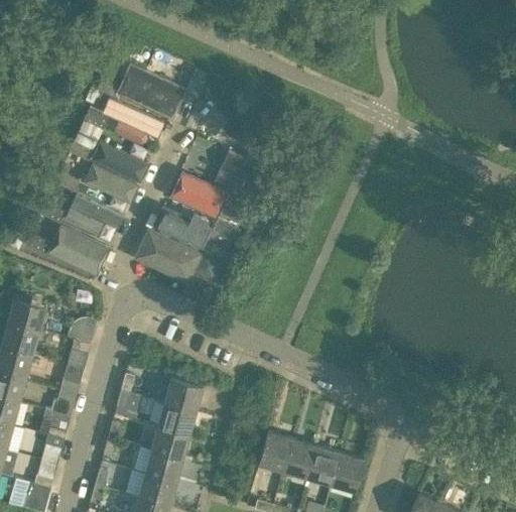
[(189,92),(134,68),(121,98),(176,122),(189,92)]
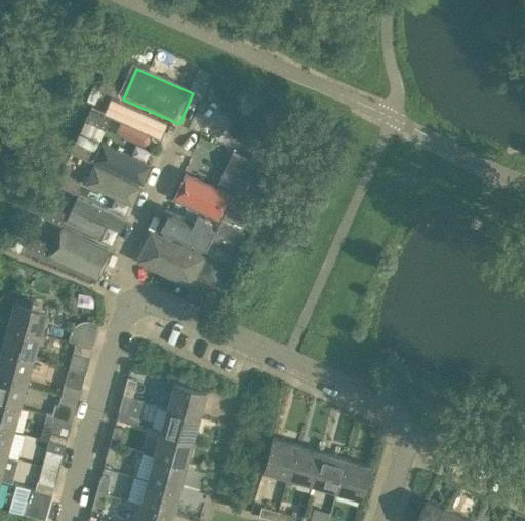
[(109,72),(105,81),(119,87),(124,78),(109,72)]
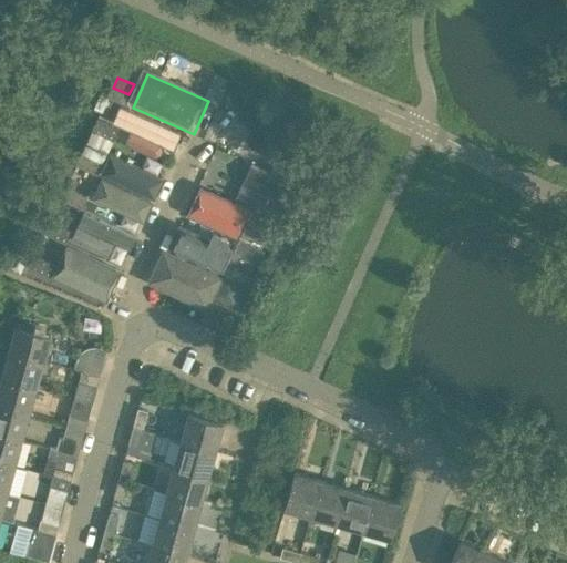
[(129,94),(113,88),(112,88),(106,100),(129,110),(134,96),(129,94)]
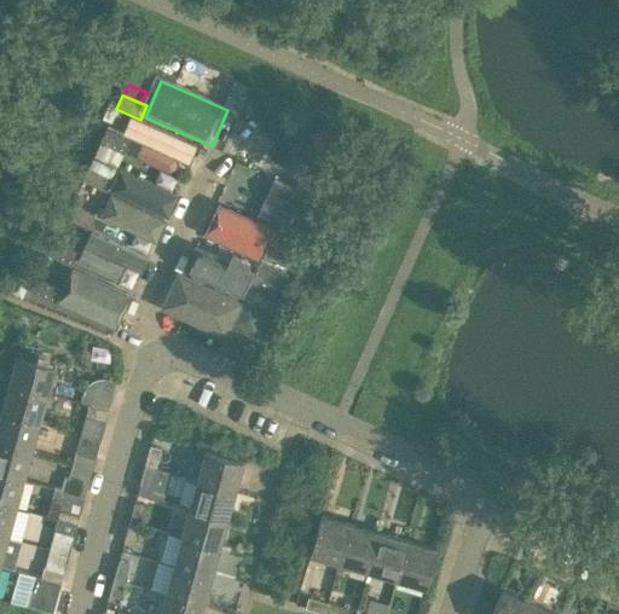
[(200,155),(128,121),(121,134),(139,143),(133,156),(186,181),(200,155)]
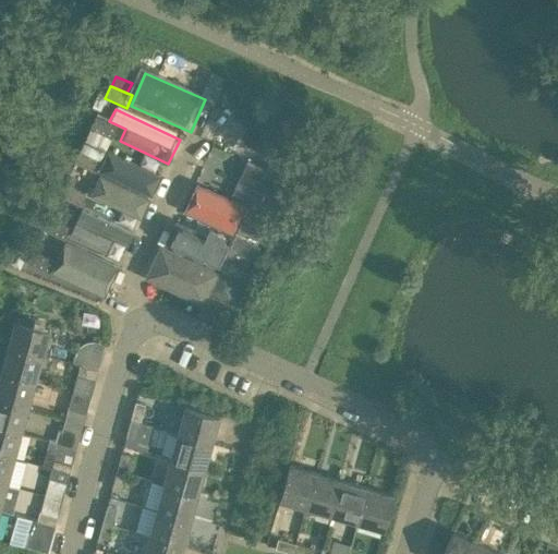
[(117,129),(96,119),(95,119),(89,131),(111,141),(117,129)]
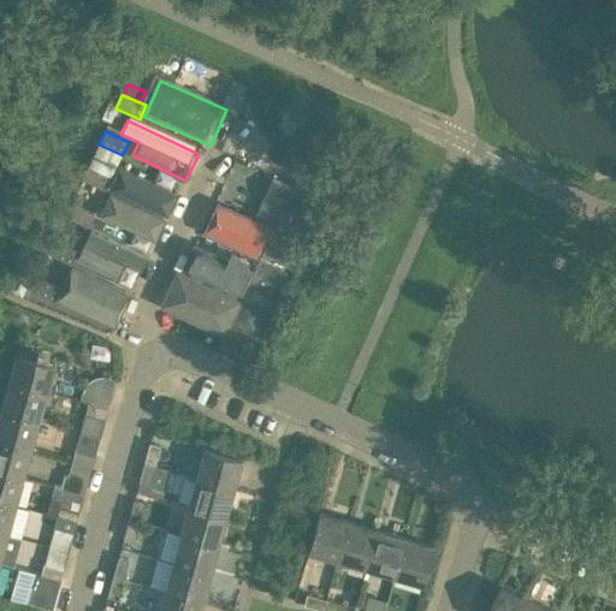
[(264,154),(314,176),(323,156),(271,135),(264,154)]
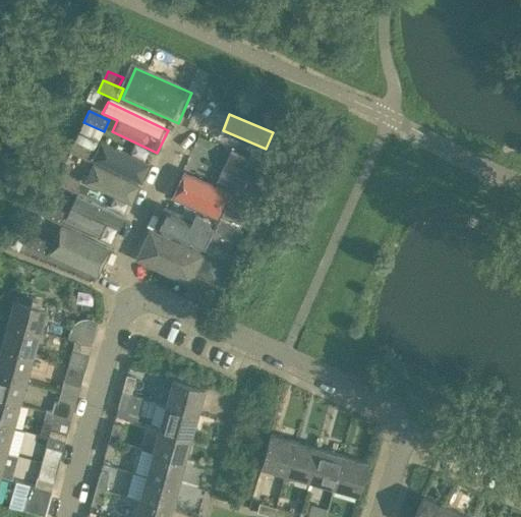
[(198,140),(188,162),(232,182),(242,161),(198,140)]
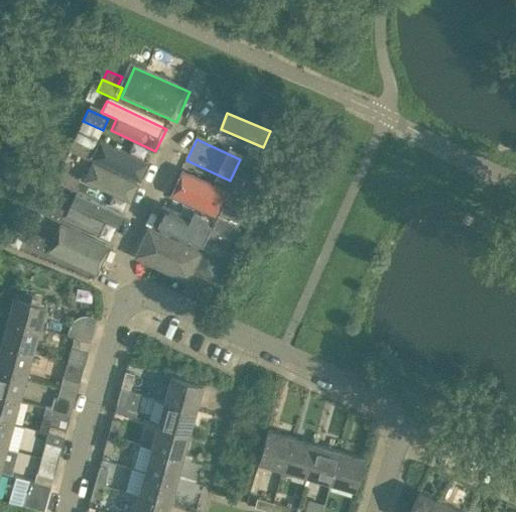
[(69,153),(88,162),(93,151),(74,142),(69,153)]
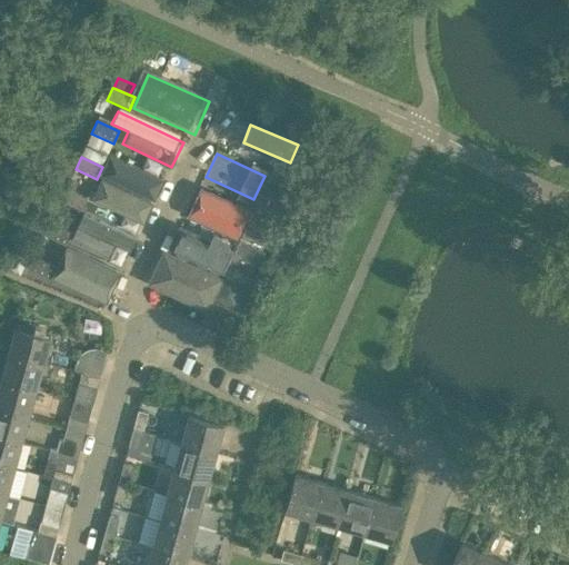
[(270,176),(292,186),(298,172),(277,164),(270,176)]
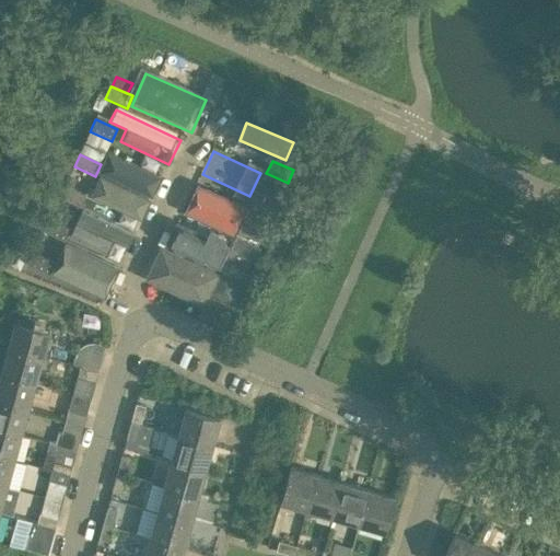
[(159,185),(117,164),(109,180),(152,199),(159,185)]
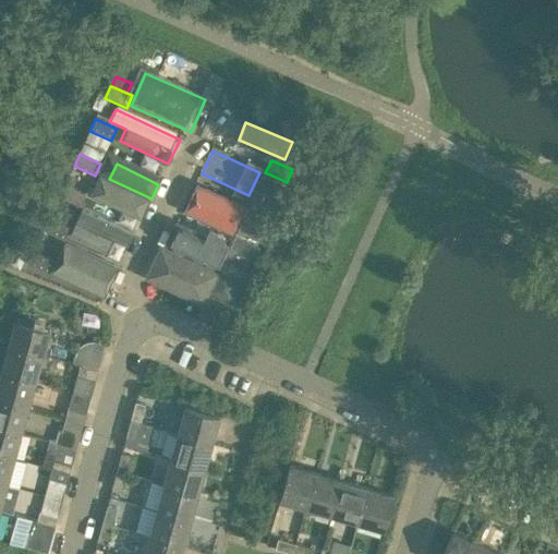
[(149,207),(99,184),(93,200),(143,221),(149,207)]
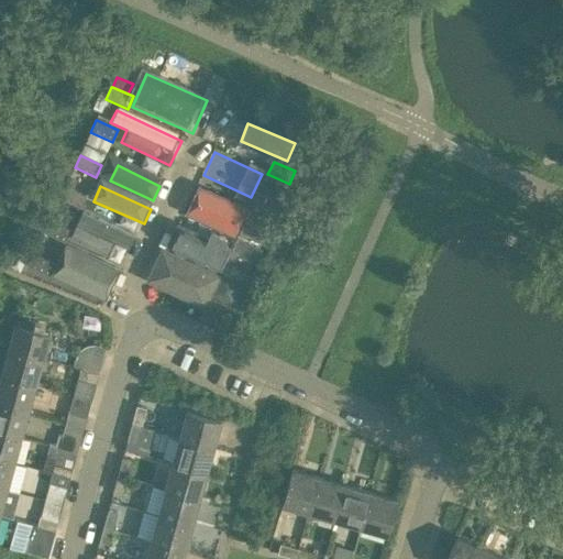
[(86,198),(65,188),(58,200),(58,201),(80,210),(86,198)]
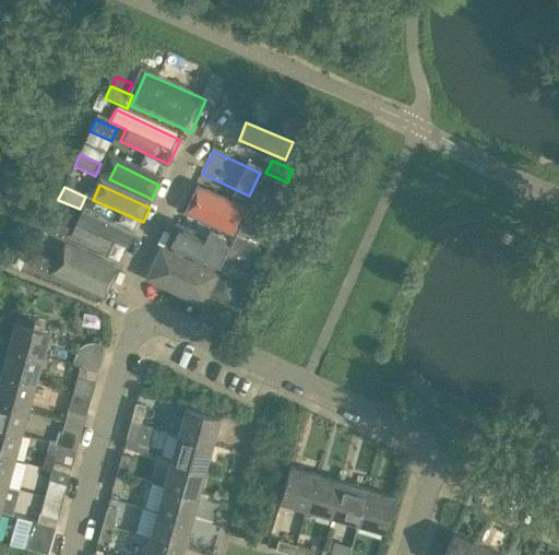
[(245,211),(199,188),(189,208),(235,231),(245,211)]
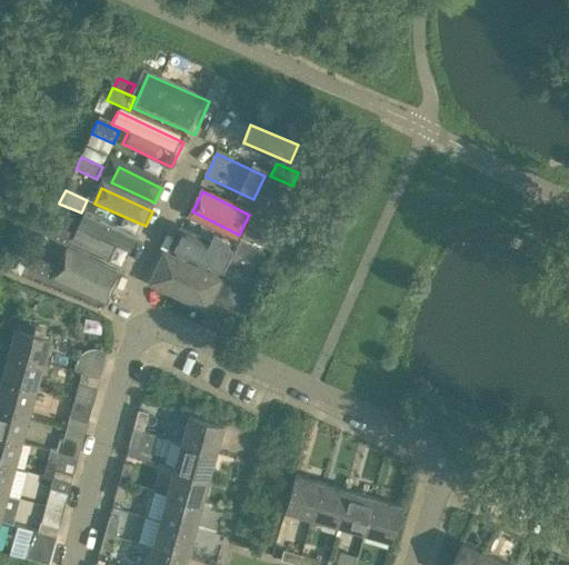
[(35,208),(45,212),(50,200),(40,196),(35,208)]
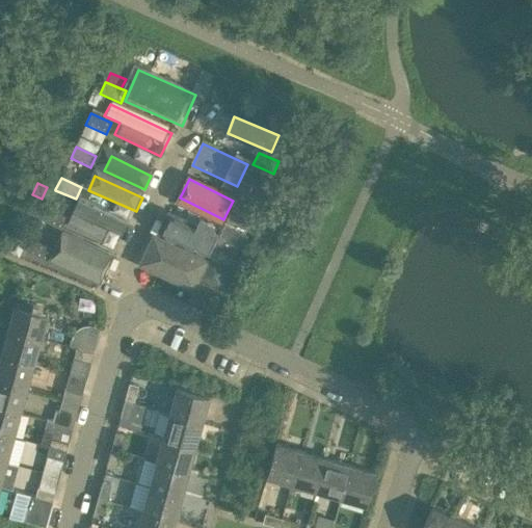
[(238,196),(259,206),(264,193),(243,185),(238,196)]
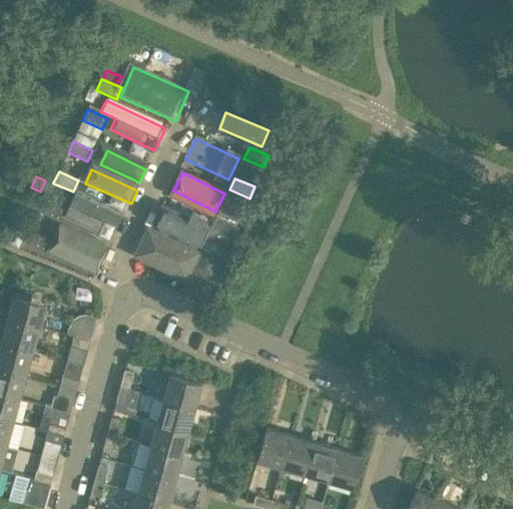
[(76,198),(66,220),(117,244),(127,222),(76,198)]
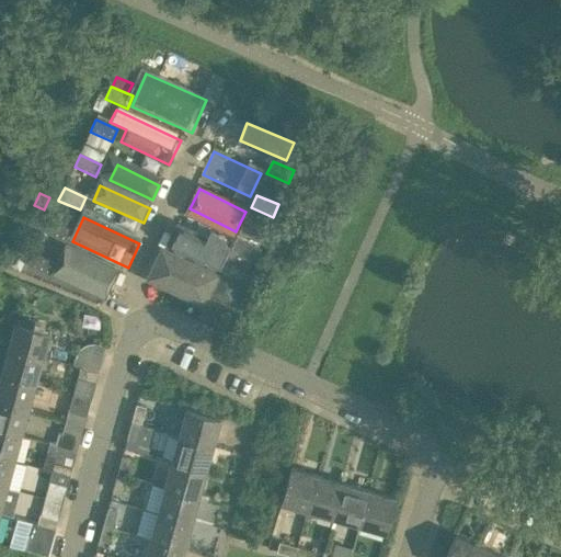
[(70,231),(48,222),(43,234),(65,243),(70,231)]
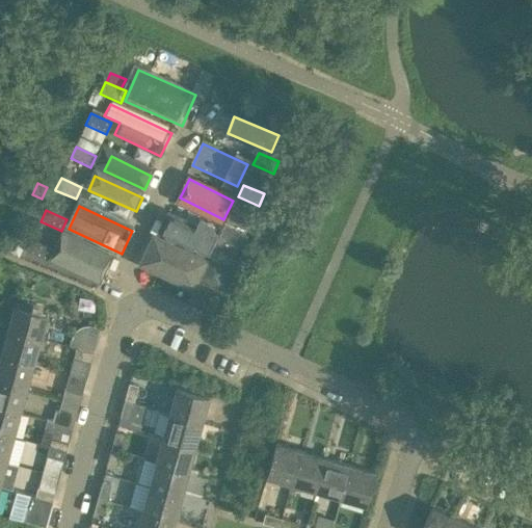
[(173,212),(162,236),(197,253),(209,229),(173,212)]
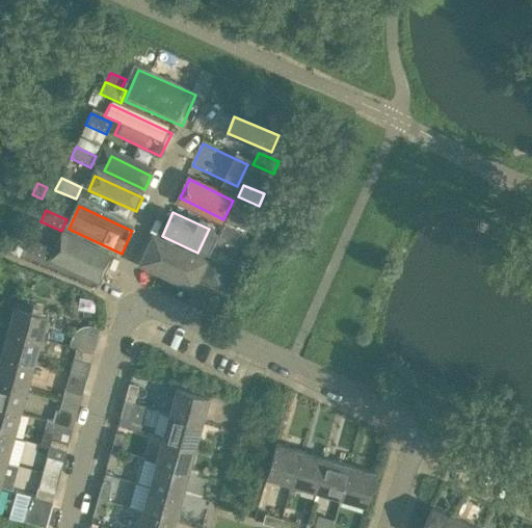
[(223,228),(244,237),(249,226),(229,216),(223,228)]
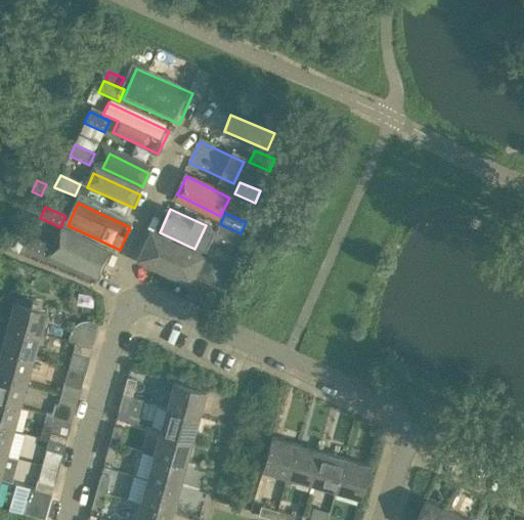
[(115,260),(66,237),(53,264),(102,287),(115,260)]
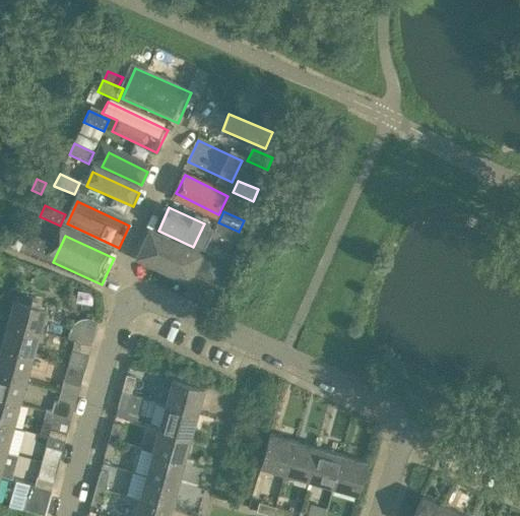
[(25,248),(46,257),(51,246),(30,237),(25,248)]
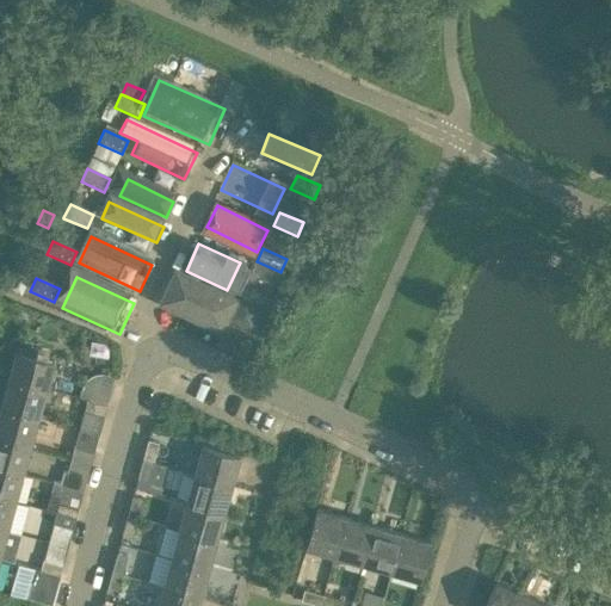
[(239,298),(263,309),(269,296),(246,285),(239,298)]
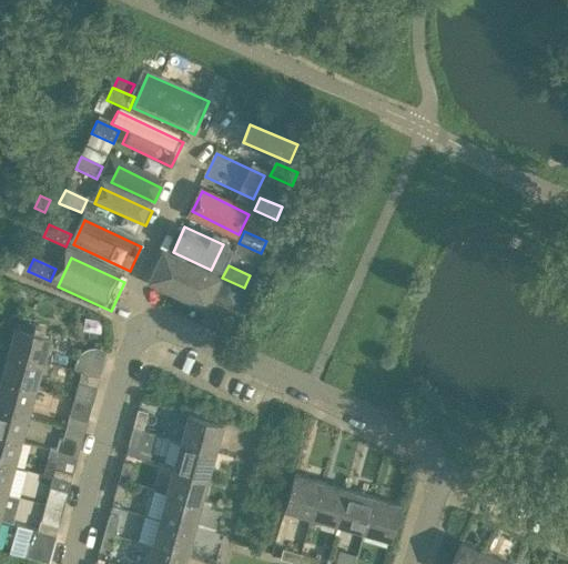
[(212,286),(170,267),(159,291),(201,311),(212,286)]
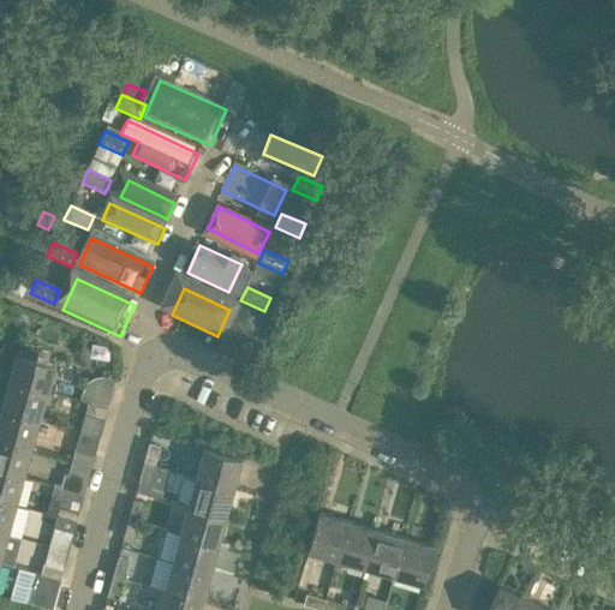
[(248,348),(254,335),(231,324),(225,338),(248,348)]
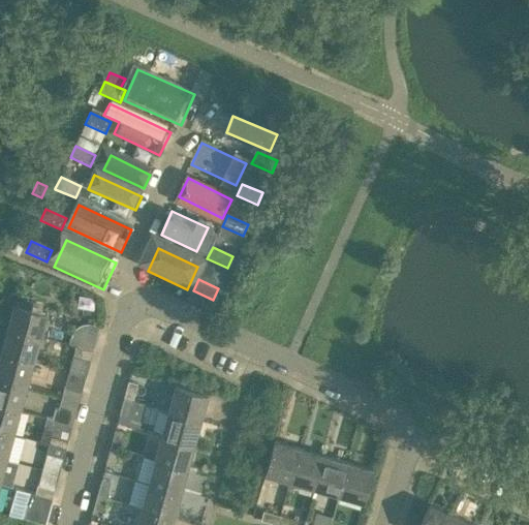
[(14,305),(7,331),(39,339),(47,314),(14,305)]
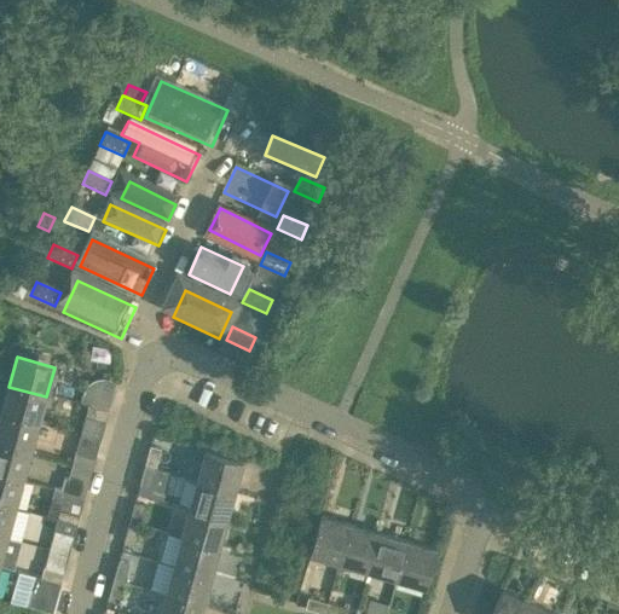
[(39,426),(46,397),(9,387),(1,415),(39,426)]
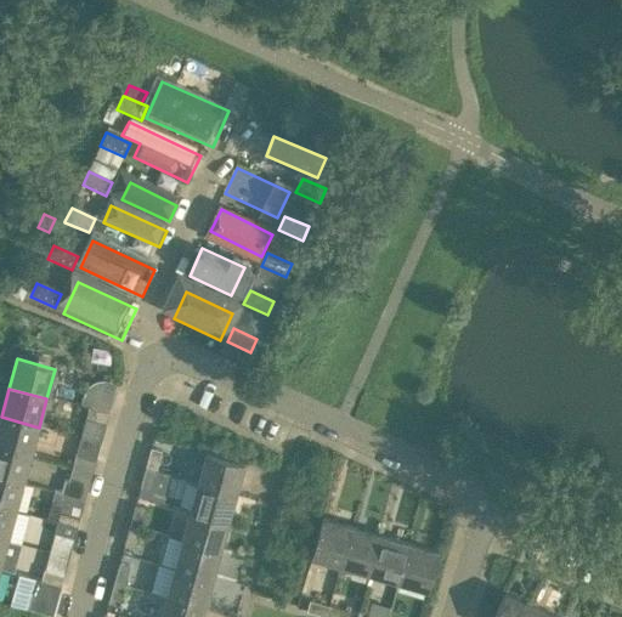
[(91,401),(89,411),(108,415),(112,406),(91,401)]
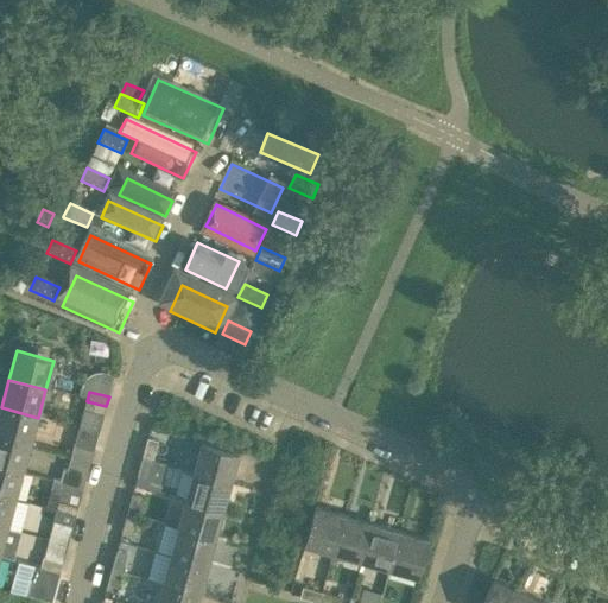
[(103,417),(106,406),(87,401),(83,411),(103,417)]
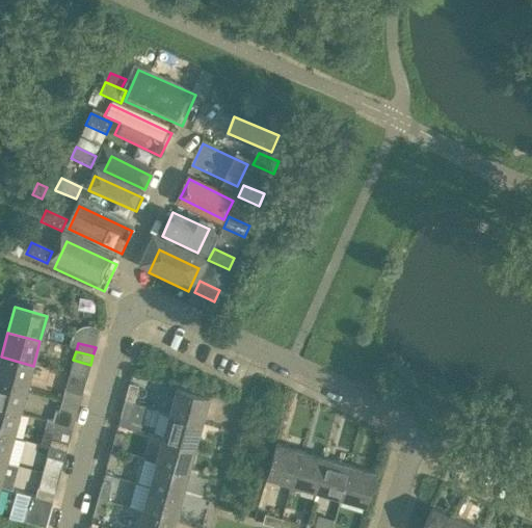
[(0,383),(26,390),(33,366),(1,357),(0,359),(0,383)]
